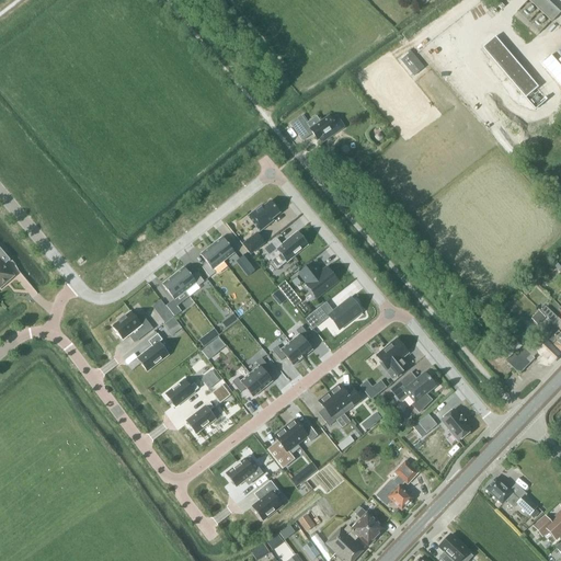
[(527,0),(551,22),(560,13),(546,0),(527,0)]
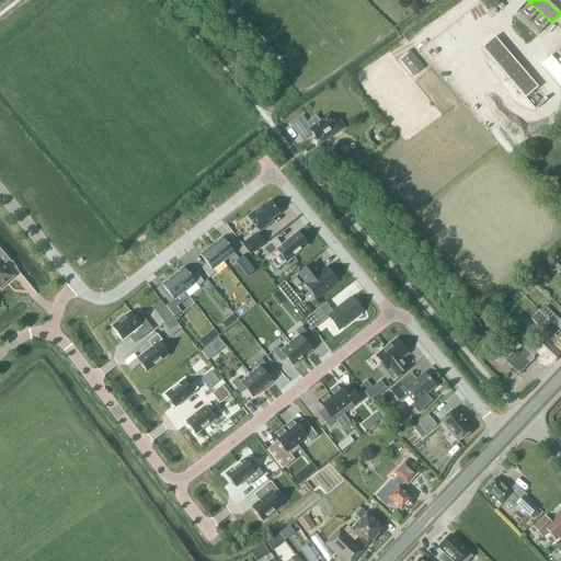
[(495,37),(482,48),(525,99),(537,89),(538,88),(495,37)]
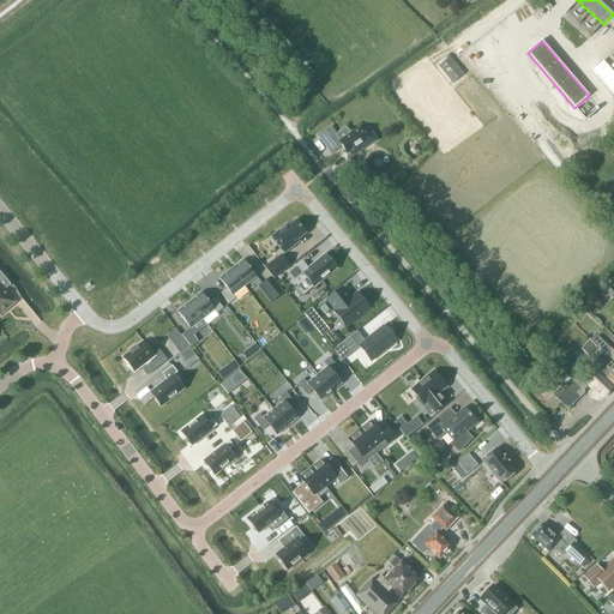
[(451,67),(456,64),(450,55),(438,65),(452,84),(459,78),(451,67)]
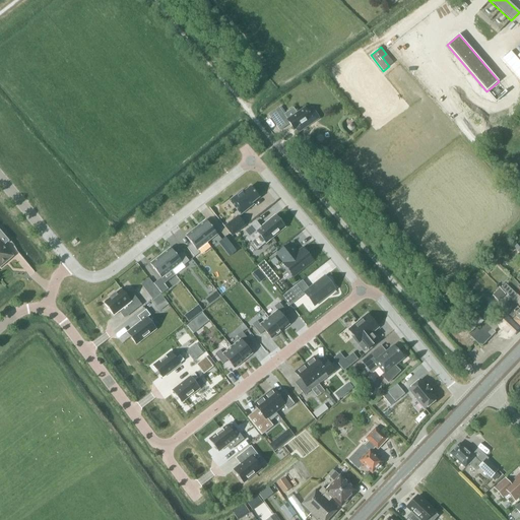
[(393,63),(386,54),(382,57),(389,66),(393,63)]
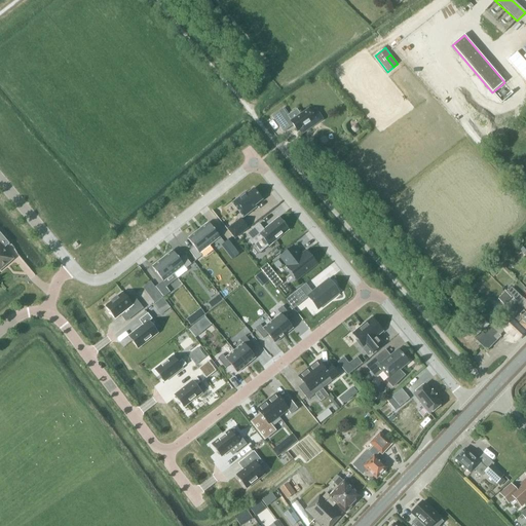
[(298,133),(299,132),(301,134),(303,135),(323,121),(323,119),(316,110),(314,109),(310,113),(308,109),(300,115),(297,110),(287,116),(283,110),(272,117),(284,133),(293,125),(298,133)]
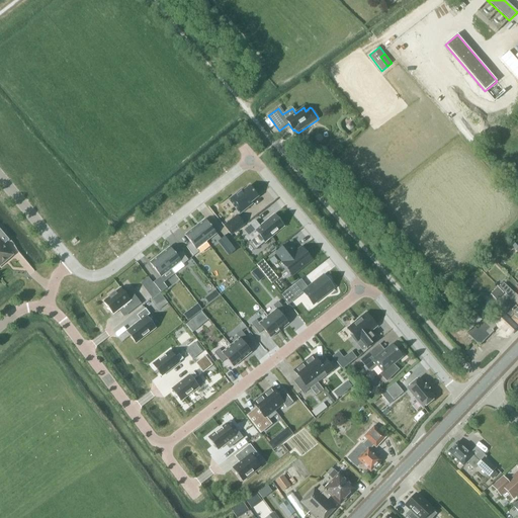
[(313,167),(316,172),(324,167),(321,162),(313,167)]
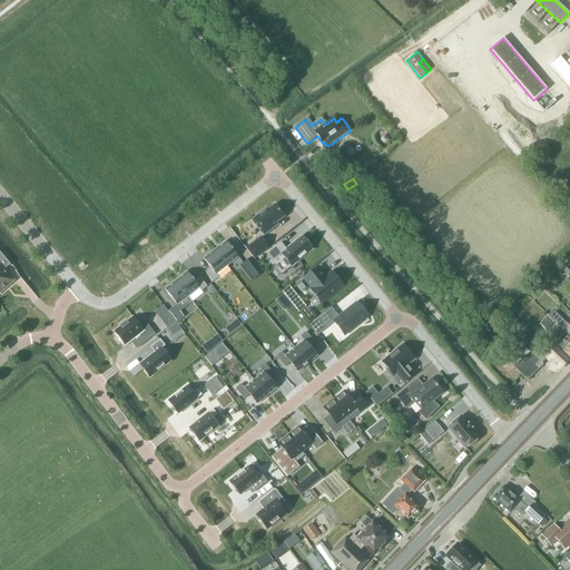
[(264,237),(278,225),(277,224),(285,217),(275,205),(267,210),(266,209),(252,222),(264,237)]
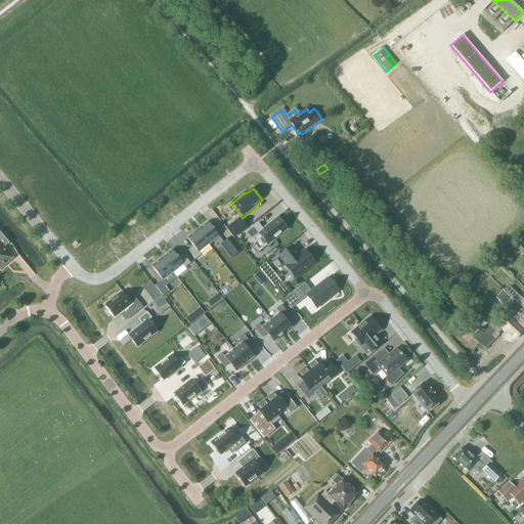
[(258,223),(249,231),(256,241),(260,236),(266,244),(286,227),(276,216),(262,228),(258,223)]
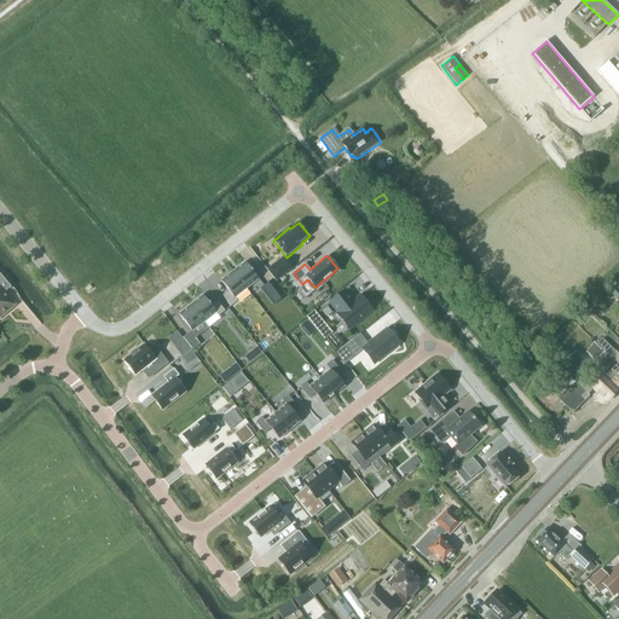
[(275,265),(268,270),(272,276),(277,281),(291,268),(283,258),(275,265)]
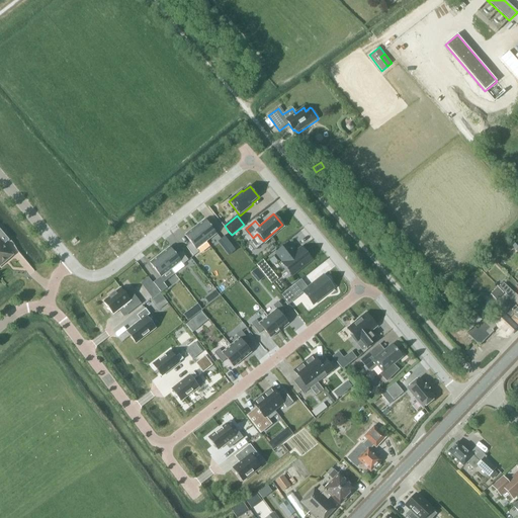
[(205,220),(195,228),(206,242),(217,234),(205,220)]
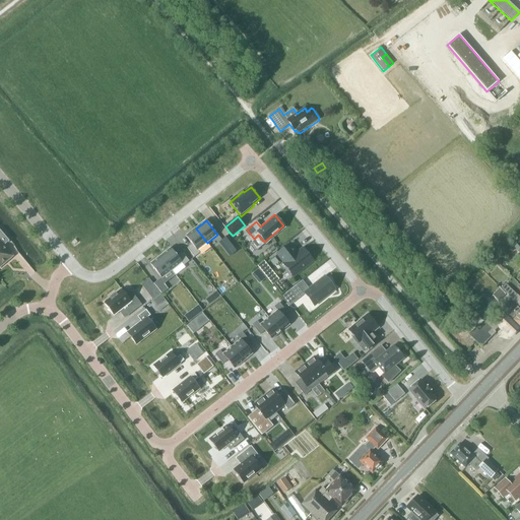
[(196,229),(186,236),(192,245),(187,248),(194,257),(200,253),(197,250),(207,243),(196,229)]
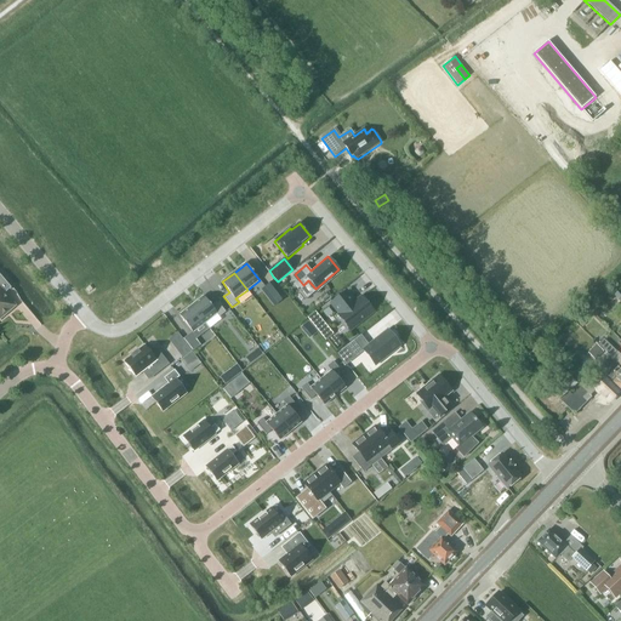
[(0,318),(15,306),(4,292),(10,289),(11,290),(0,275),(0,318)]
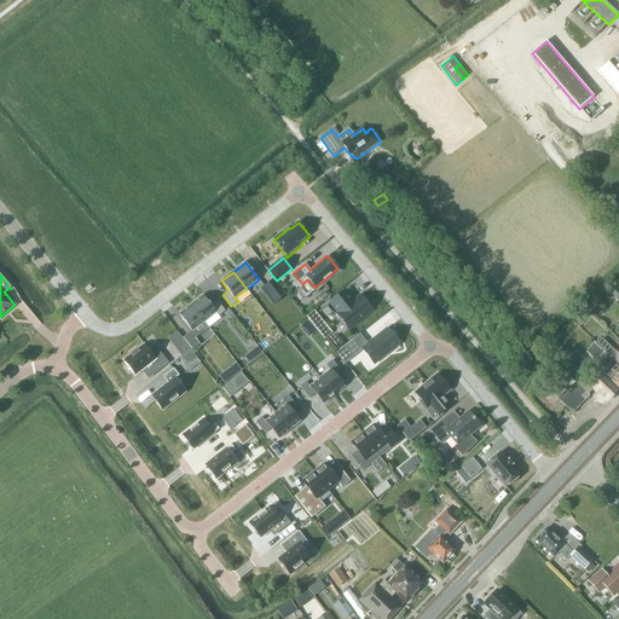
[(273,281),(265,287),(277,302),(285,296),(273,281)]
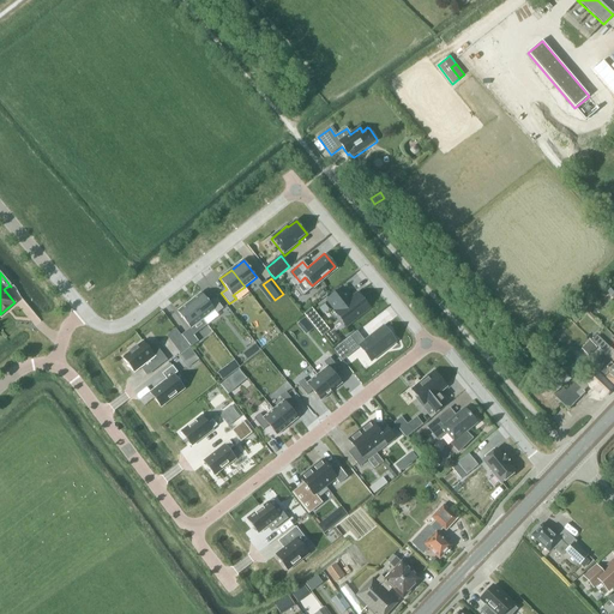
[(342,288),(327,300),(336,311),(335,312),(347,326),(369,308),(357,294),(350,299),(342,288)]
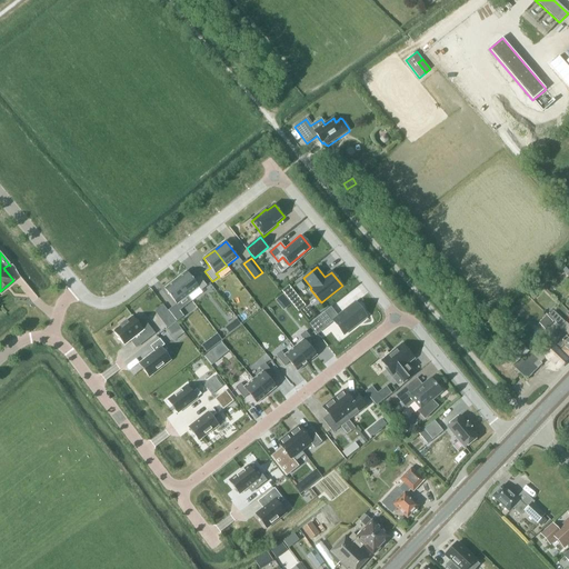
[(188,297),(199,289),(201,292),(207,287),(199,277),(193,281),(187,272),(176,281),(188,297)]
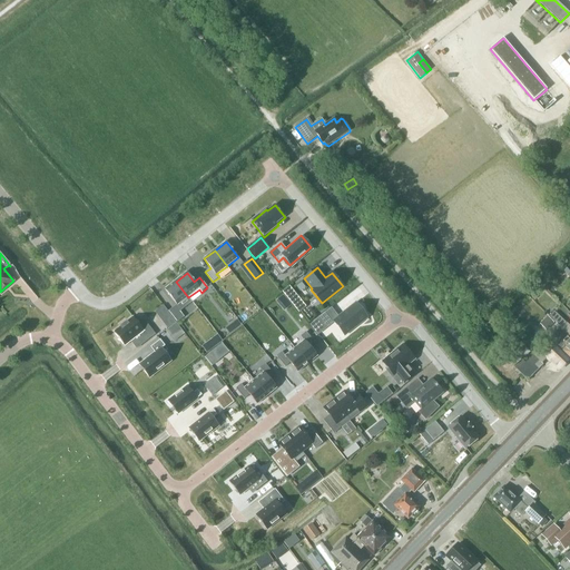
[(541,284),(548,291),(551,287),(544,281),(541,284)]
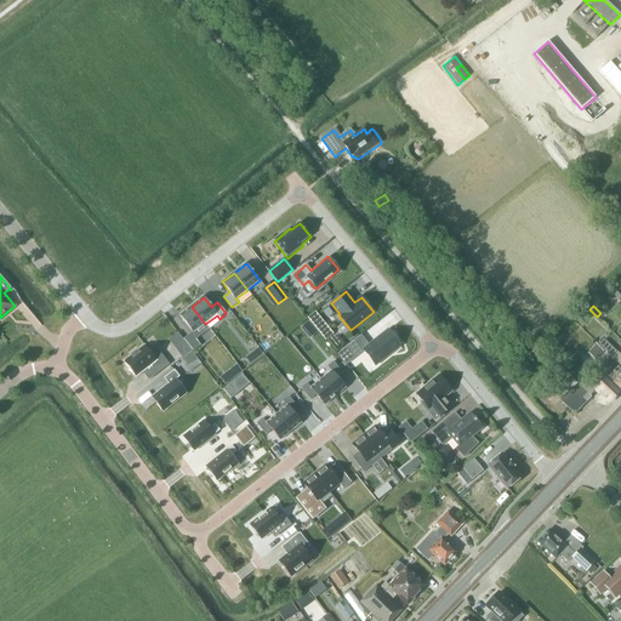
[(180,317),(193,334),(205,324),(192,307),(180,317)]
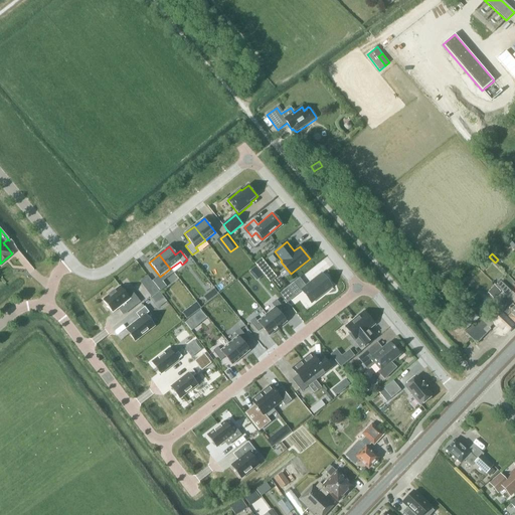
[(256,266),(261,271),(266,267),(262,263),(256,266)]
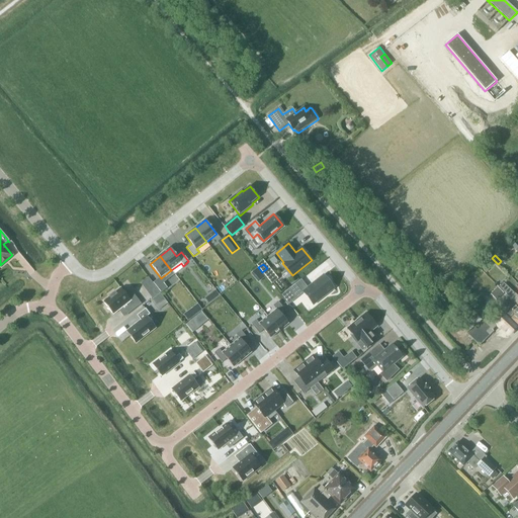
[(486,273),(490,269),(485,264),(481,268),(486,273)]
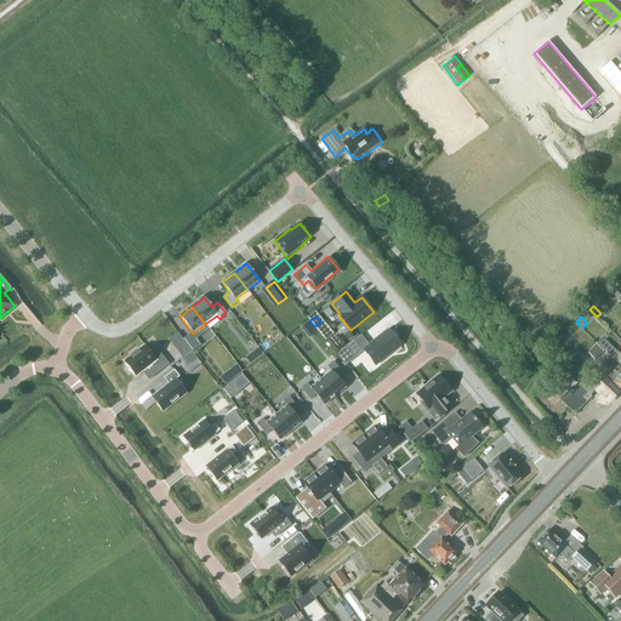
[(326,330),(322,335),(325,340),(331,336),(326,330)]
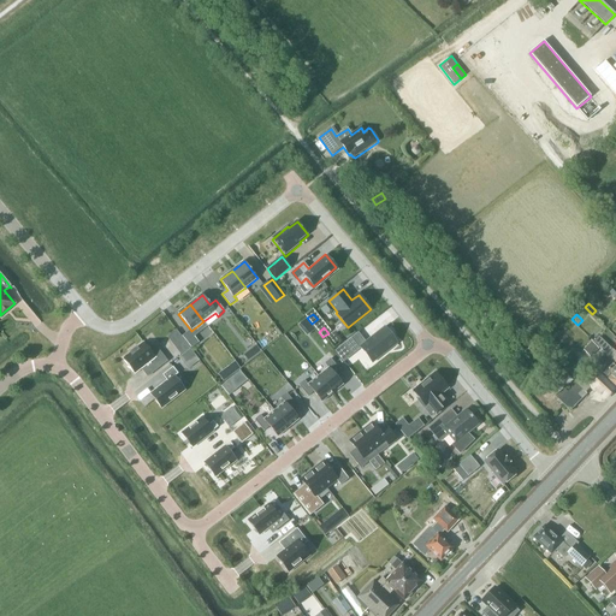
[(366,343),(361,348),(367,355),(373,362),(396,344),(398,347),(397,344),(384,329),(366,343)]
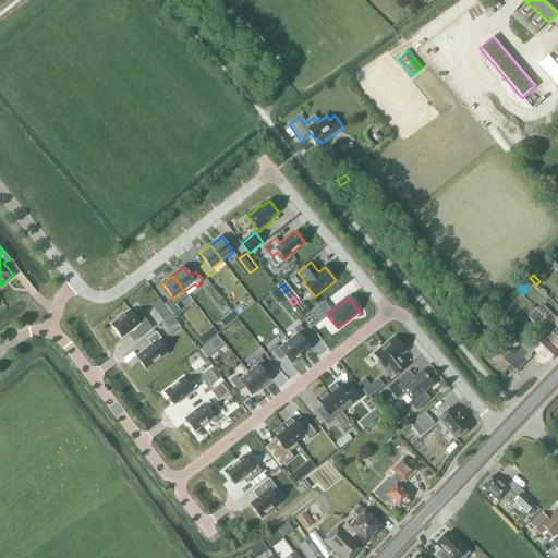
[(173,315),(180,311),(176,305),(171,300),(166,305),(170,310),(173,315)]
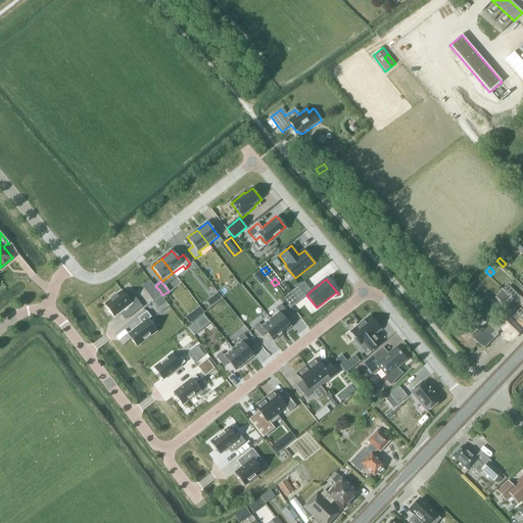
[(522,299),(520,297),(508,286),(504,290),(515,301),(522,307),(522,306),(522,299)]
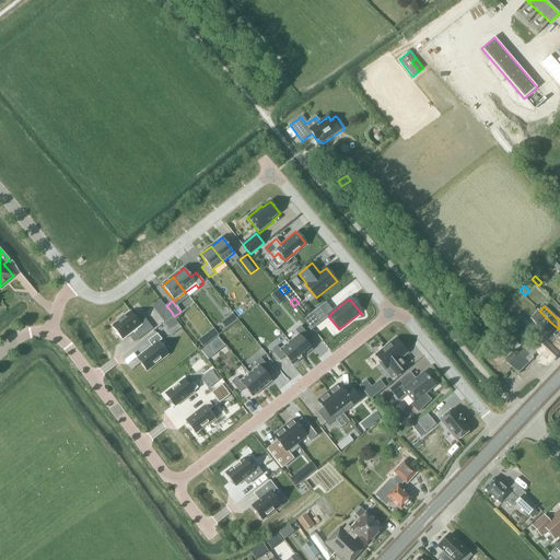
[(317,310),(305,319),(313,328),(310,324),(314,319),(316,322),(323,317),(317,310)]
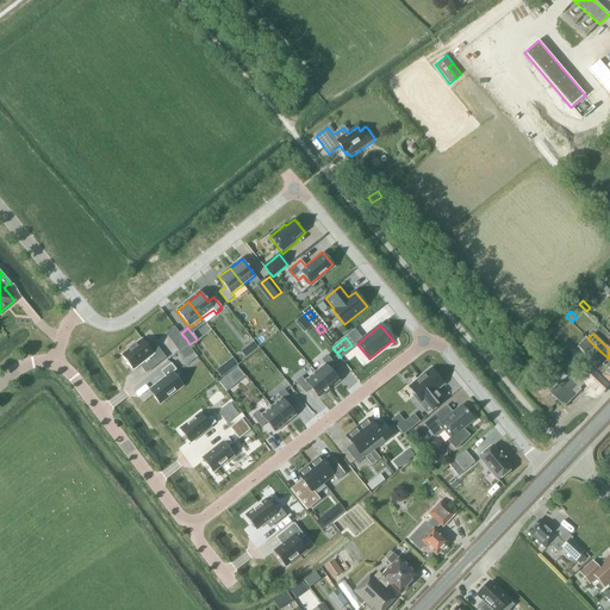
[(120,354),(131,369),(144,360),(150,368),(165,358),(155,344),(149,349),(142,338),(120,354)]
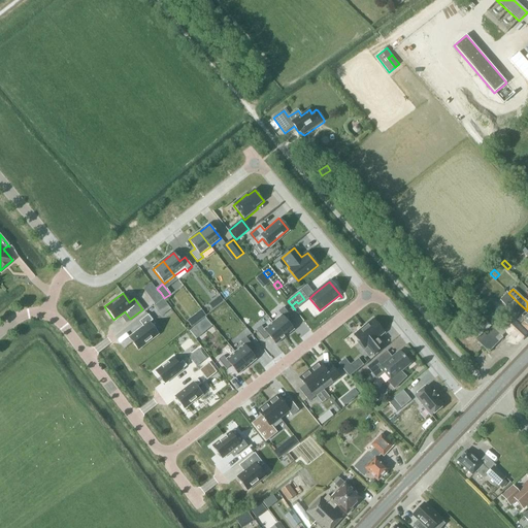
[(514,299),(507,293),(500,300),(505,306),(514,299)]
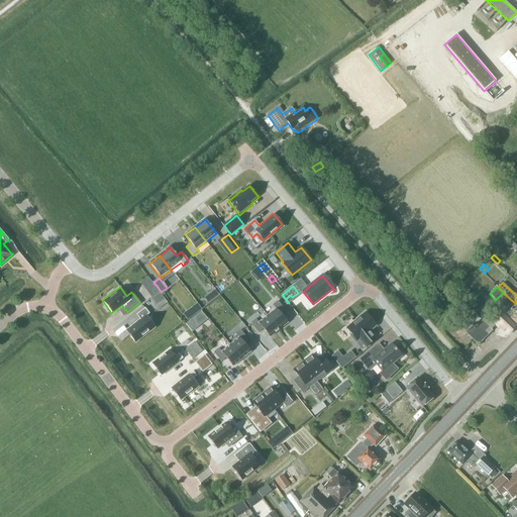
[(215,290),(204,299),(208,303),(219,295),(215,290)]
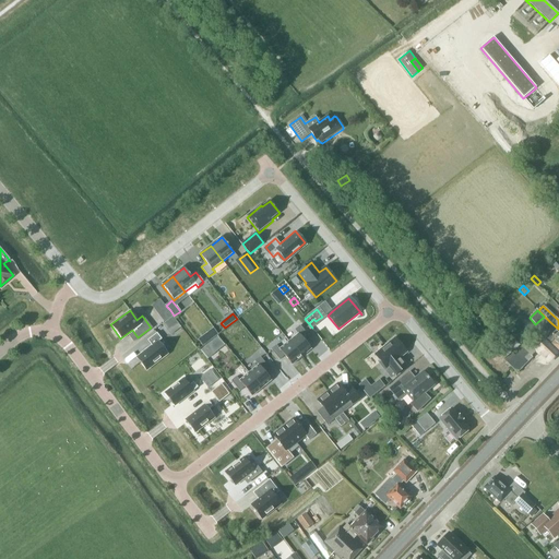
[(163,325),(166,330),(177,322),(173,317),(163,325)]
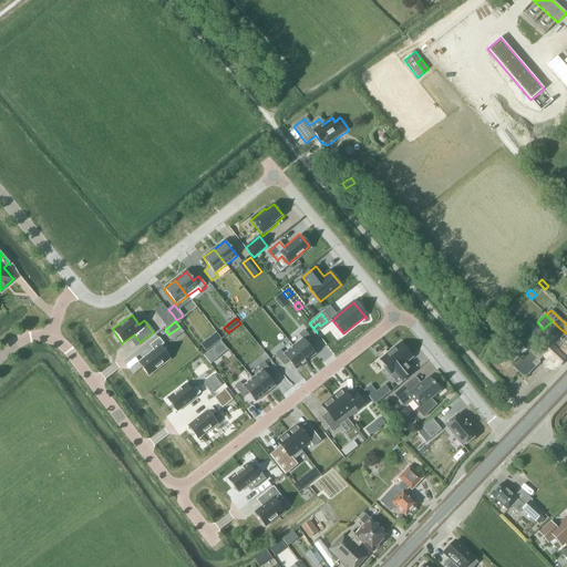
[(566,357),(566,338),(564,336),(565,333),(559,328),(554,333),(559,339),(553,346),(549,342),(542,350),(537,347),(522,362),(519,359),(513,367),(525,379),(540,362),(538,361),(544,356),(557,368),(566,357)]
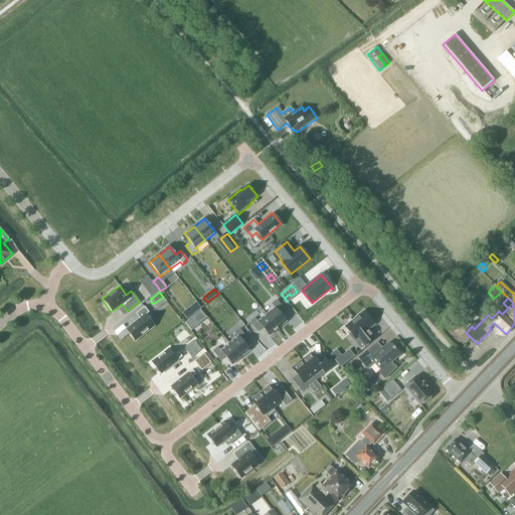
[(277,308),(267,316),(278,328),(286,321),(278,313),(283,309),(276,302),(273,304),(277,308)]
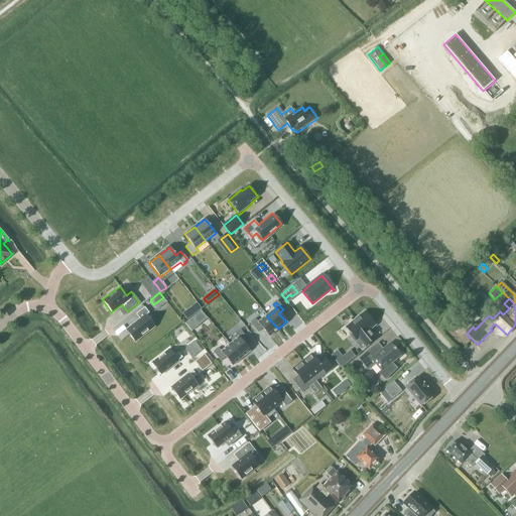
[(140,319),(126,331),(135,342),(154,327),(146,315),(149,313),(145,307),(136,314),(140,319)]
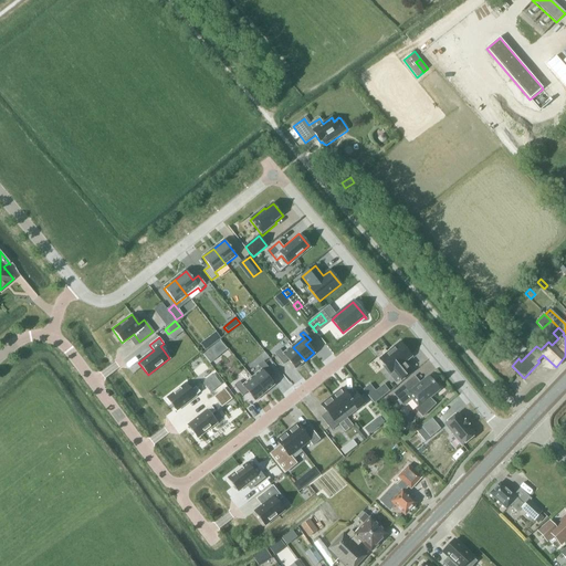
[(400,343),(379,359),(386,367),(384,368),(396,383),(400,379),(400,380),(411,370),(406,363),(412,357),(400,343)]
